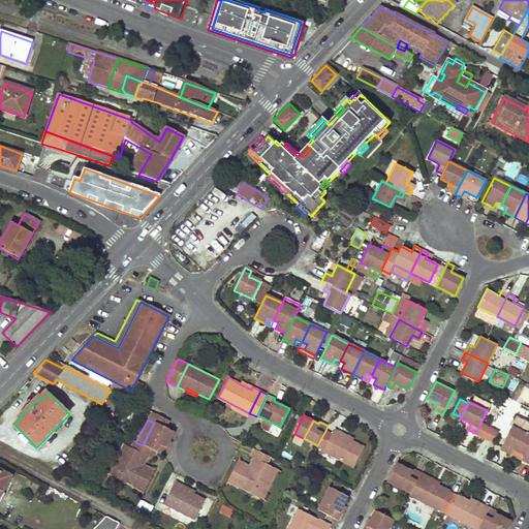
[(155,452),(163,456),(167,447),(165,445),(168,440),(172,432),(154,423),(143,445),(149,449),(155,452)]
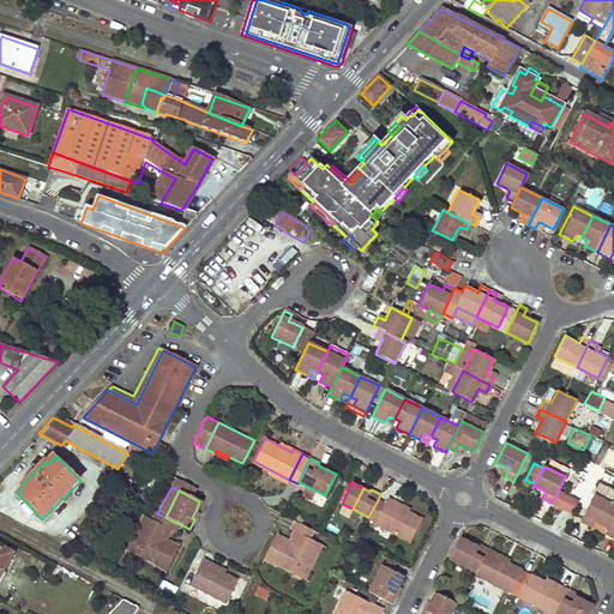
[(564,503),(573,507),(576,501),(558,492),(552,503),(551,505),(559,510),(564,503)]
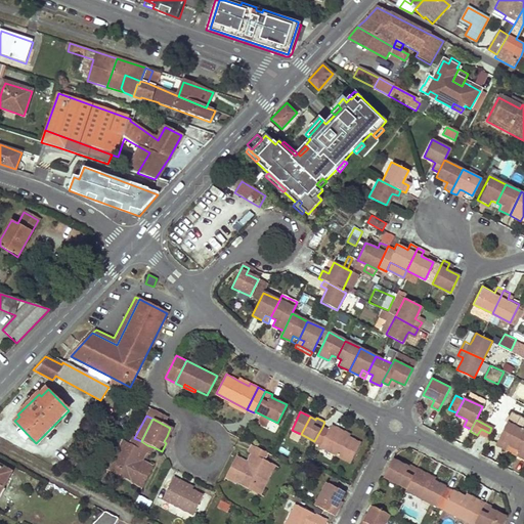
[(507,423),(495,446),(506,451),(508,446),(513,448),(522,431),(507,423)]
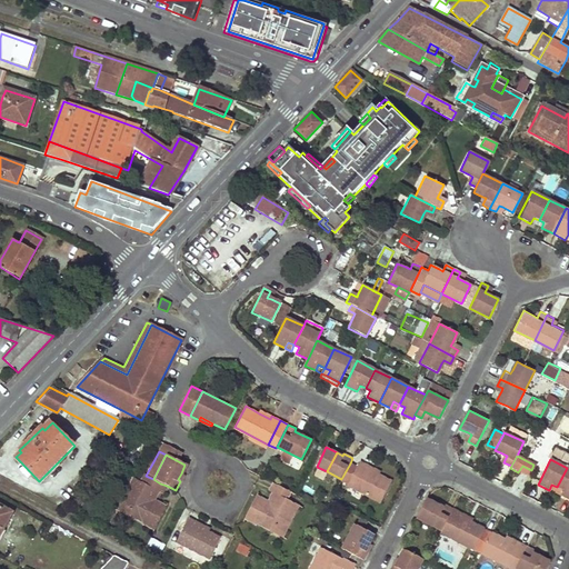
[(357,467),(350,463),(341,479),(340,482),(348,486),(347,487),(379,503),(390,481),(377,475),(366,469),(368,466),(360,461),(357,467)]
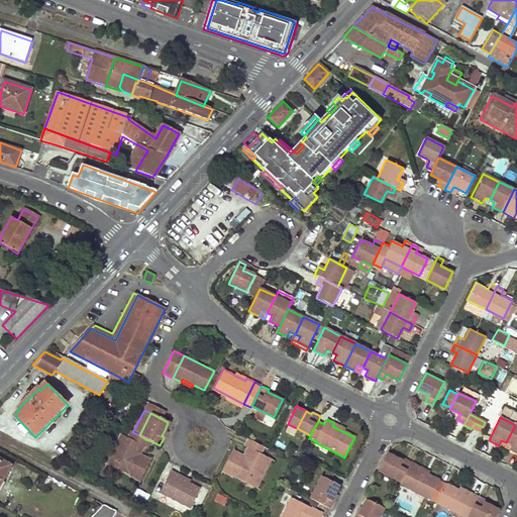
[(334,423),(332,426),(342,431),(344,428),(334,423)]
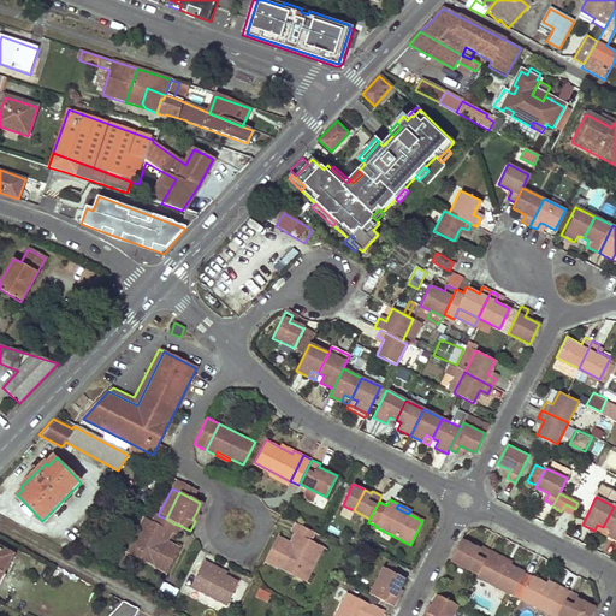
[(575,509),(566,504),(561,511),(572,516),(575,509)]
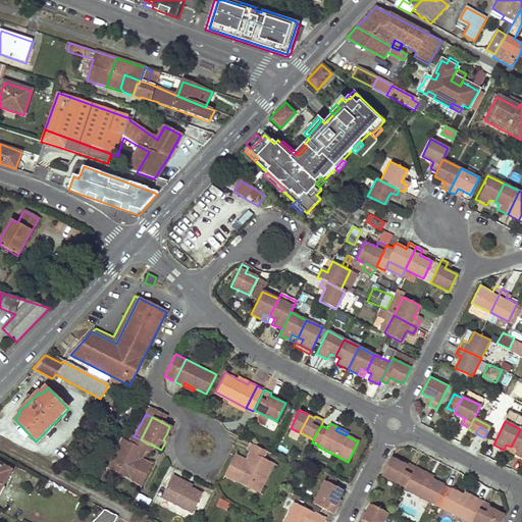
[(521,429),(520,429),(511,447),(517,450),(514,455),(521,458),(521,429)]
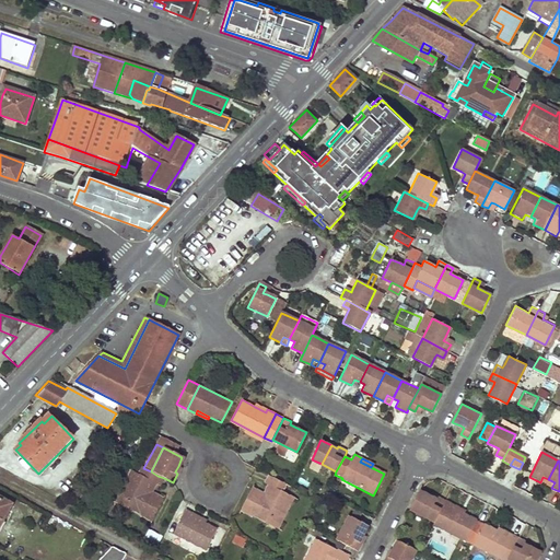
[(154,482),(158,476),(151,471),(143,468),(140,476),(154,482)]
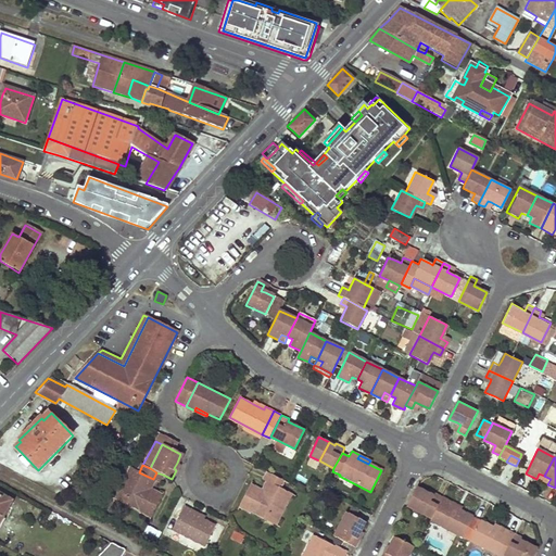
[(139,472),(128,467),(115,492),(126,497),(123,504),(150,517),(163,492),(153,488),(158,479),(160,480),(163,475),(156,472),(153,479),(139,472)]
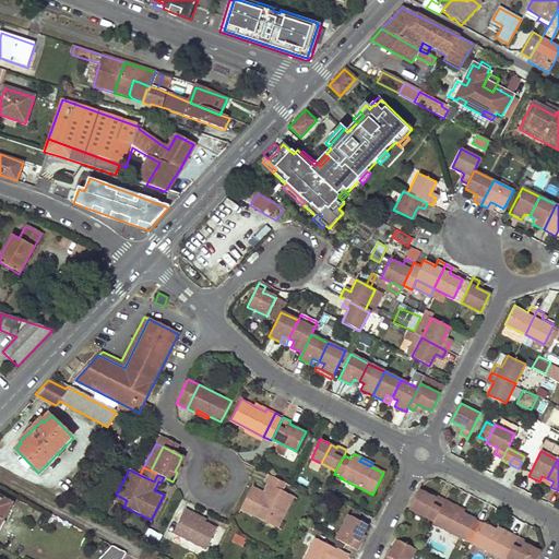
[(263,480),(268,483),(281,489),(285,483),(266,473),(263,480)]
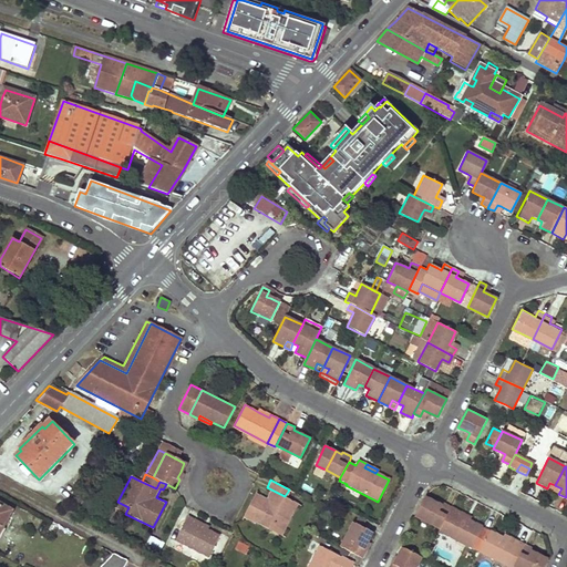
[(266,500),(255,493),(244,516),(270,529),(274,523),(282,527),(296,502),(285,496),(271,490),(266,500)]
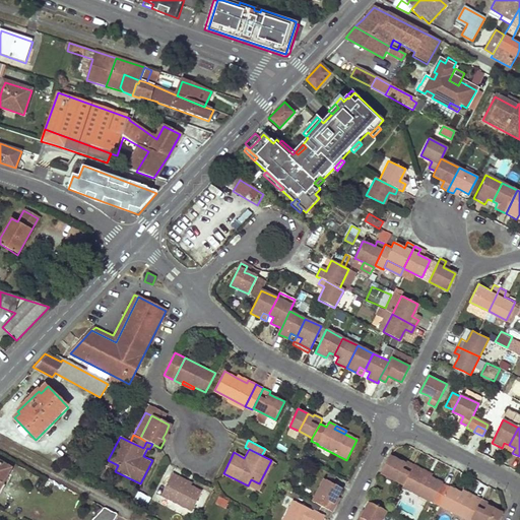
[(389,454),(380,472),(402,483),(411,465),(404,462),(389,454)]
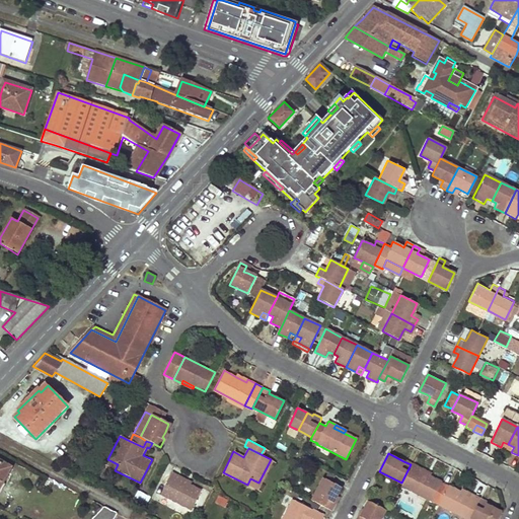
[(107,459),(104,465),(115,470),(118,464),(107,459)]
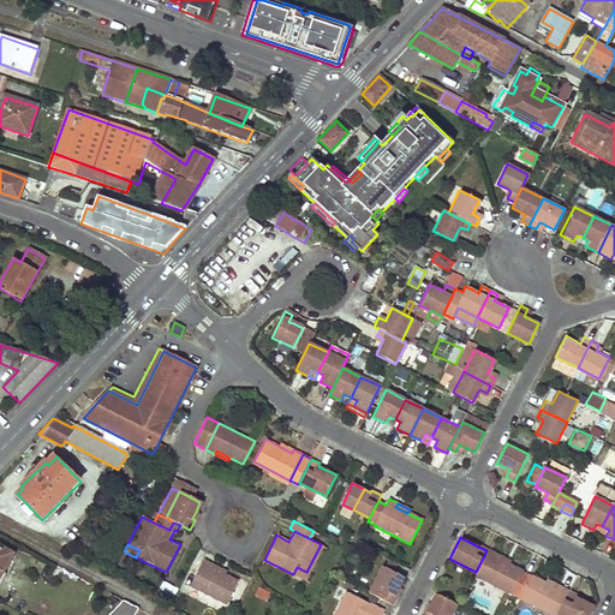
[(0,547),(0,573),(11,553),(0,547)]
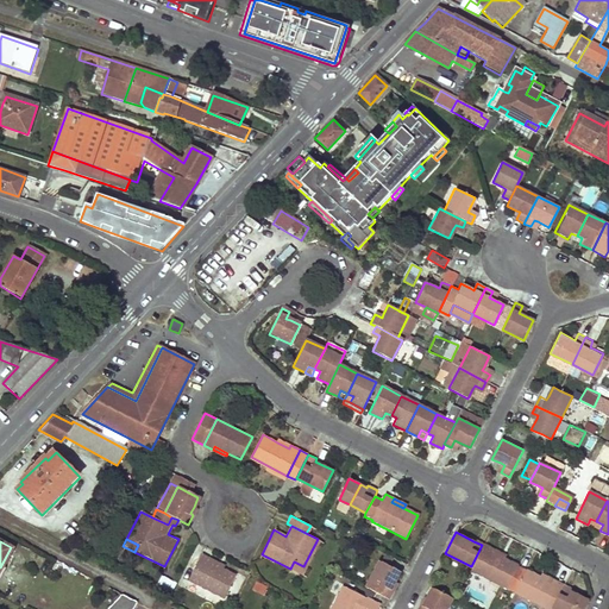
[(483,541),(482,545),(471,566),(470,569),(507,586),(518,564),(512,560),(500,554),(501,551),(483,541)]
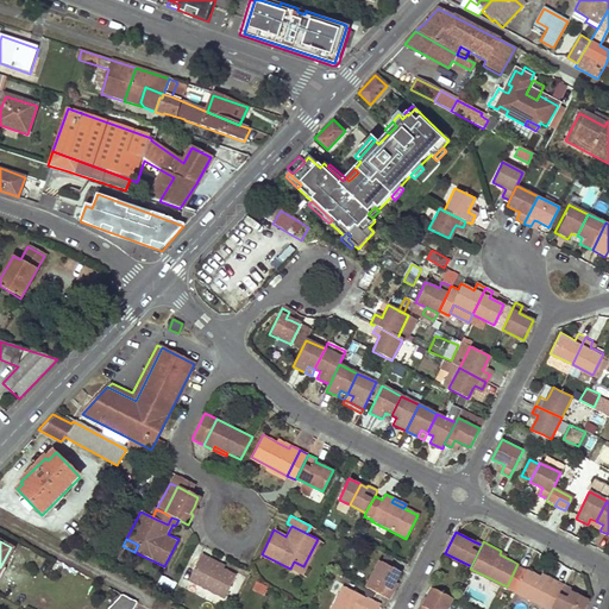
[(500,554),(512,560),(513,557),(501,551),(500,554)]
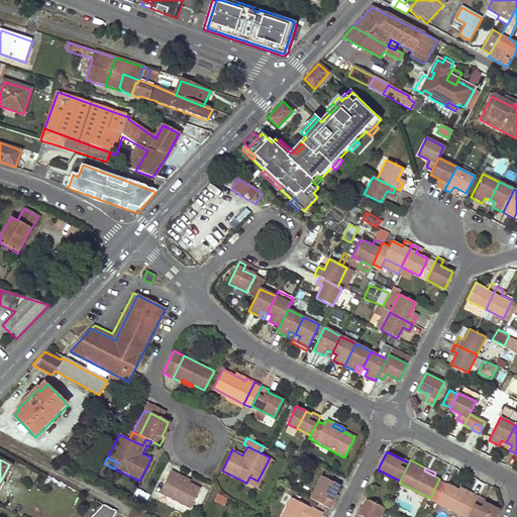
[(171,470),(159,492),(189,507),(199,488),(188,482),(177,477),(179,474),(171,470)]
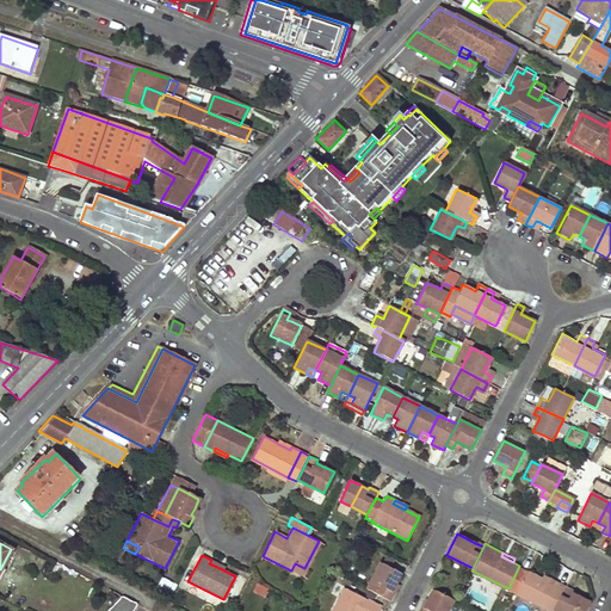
[(222,569),(223,566),(211,560),(209,563),(222,569)]
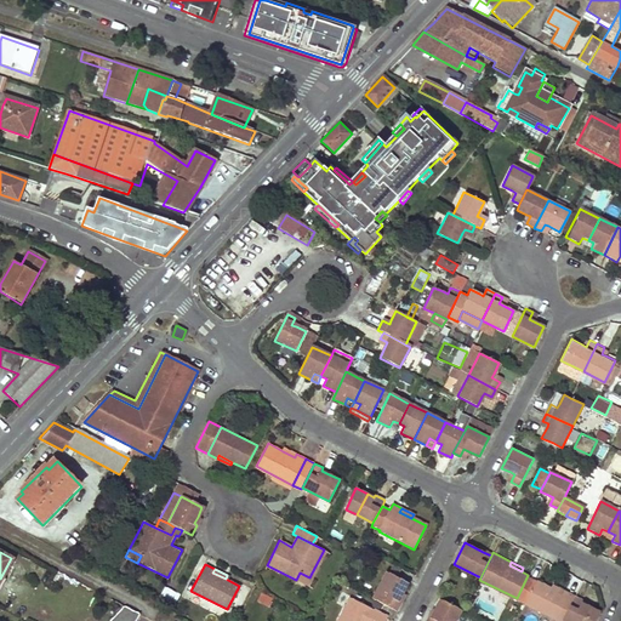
[(300,573),(296,580),(306,585),(309,577),(300,573)]
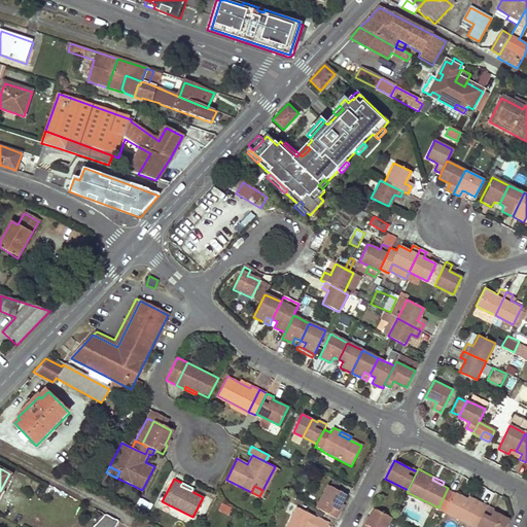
[(347,494),(329,486),(317,508),(338,519),(342,512),(339,511),(342,503),(347,494)]
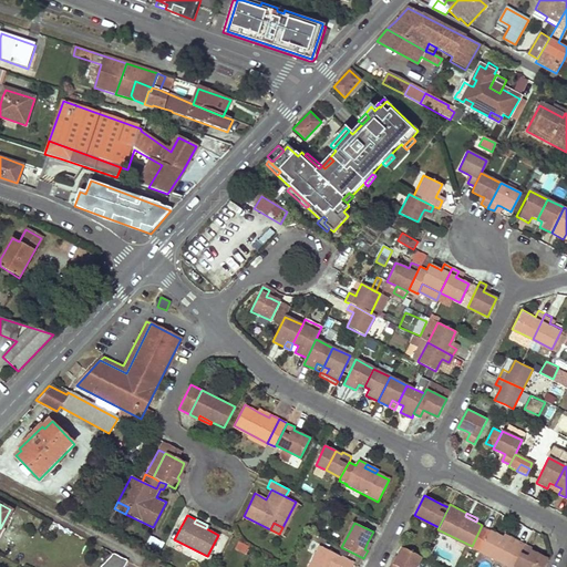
[(513,566),(514,565),(526,542),(517,537),(515,542),(504,535),(490,528),(478,549),(512,566),(513,566)]
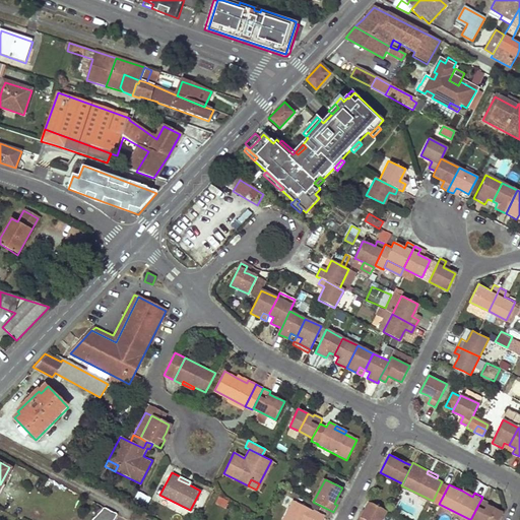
[(472,497),(474,493),(463,488),(462,491),(472,497)]
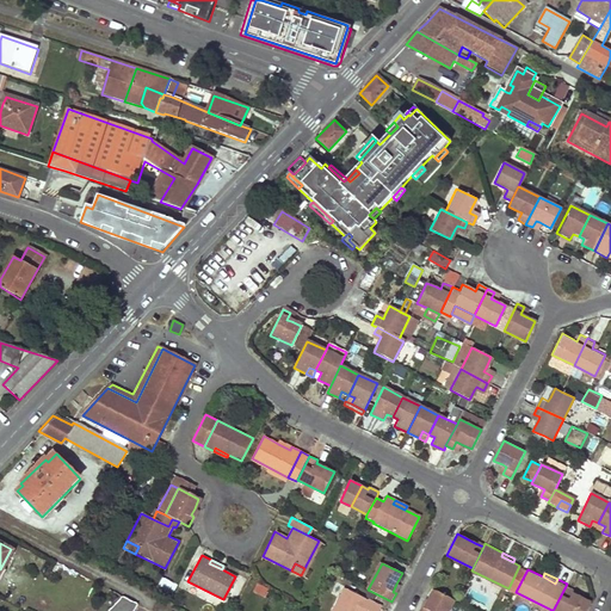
[(559,610),(585,610),(591,602),(580,596),(573,592),(574,588),(567,584),(554,609),(559,610)]
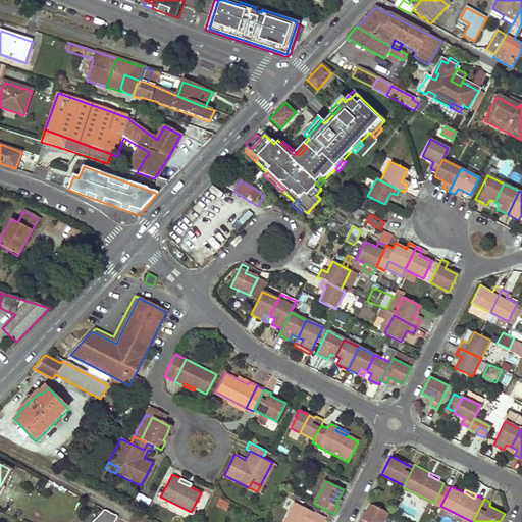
[(220,500),(217,506),(226,510),(229,504),(220,500)]
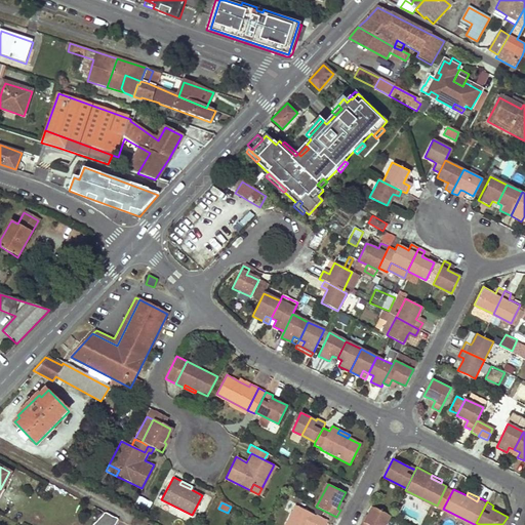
[(326,524),(328,522),(296,506),(286,524),(326,524)]
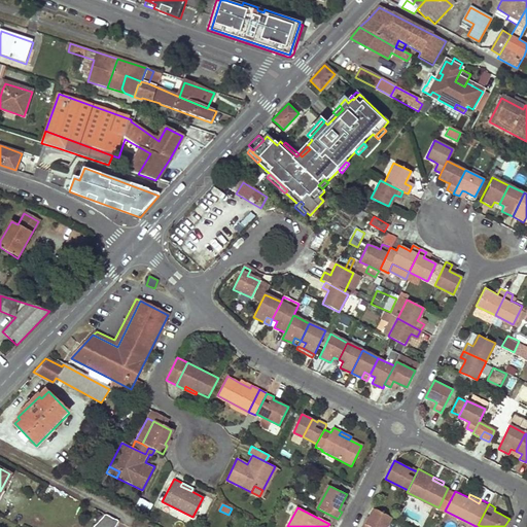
[(386,526),(392,517),(374,507),(365,524),(362,522),(360,526),(386,526)]
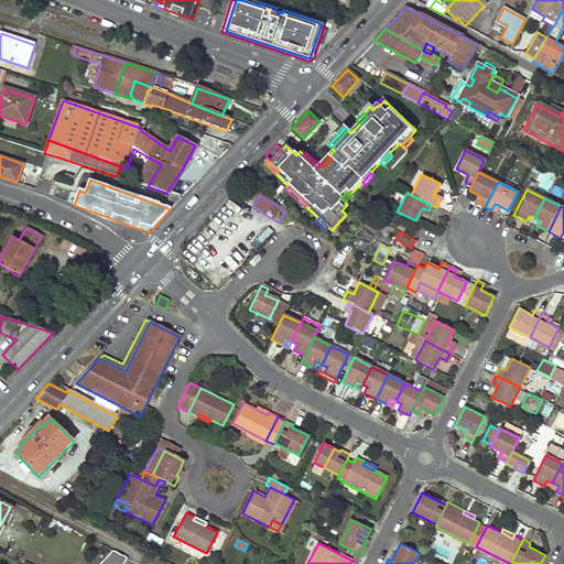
[(114,550),(99,563),(123,563),(127,557),(114,550)]
